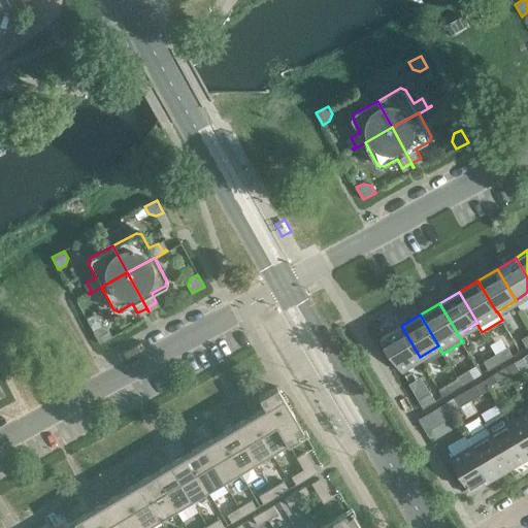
[(420,357),(401,326),(382,337),(401,372),(403,371),(401,368),(420,357)]
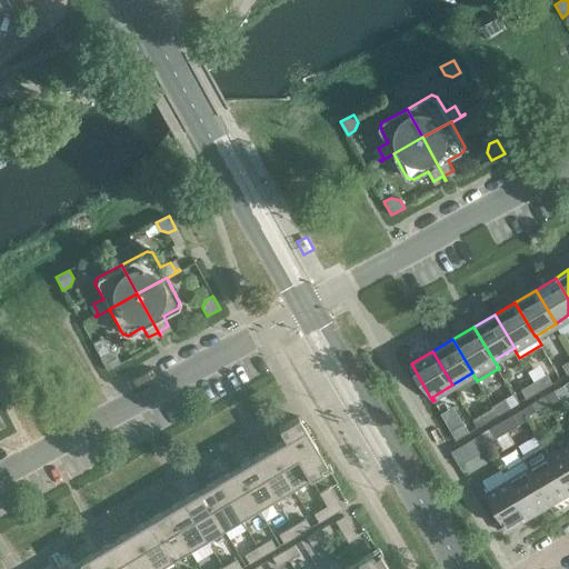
[(108,353),(99,357),(107,370),(120,363),(116,356),(108,353)]
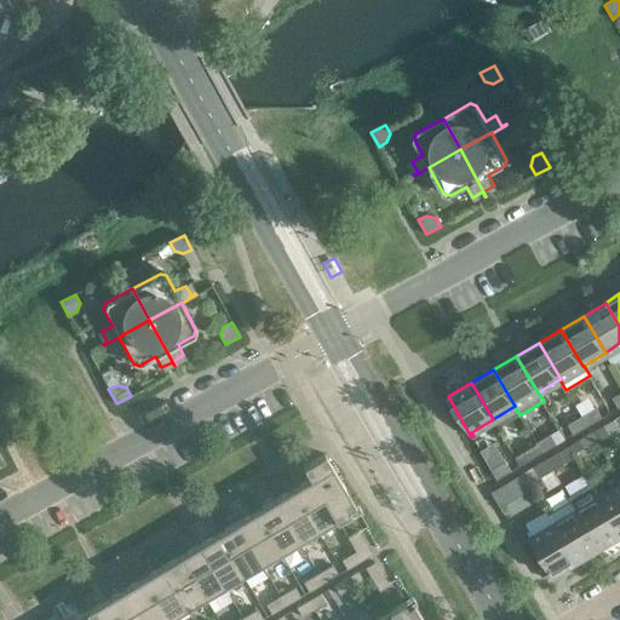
[(596,407),(581,415),(587,426),(602,418),(596,407)]
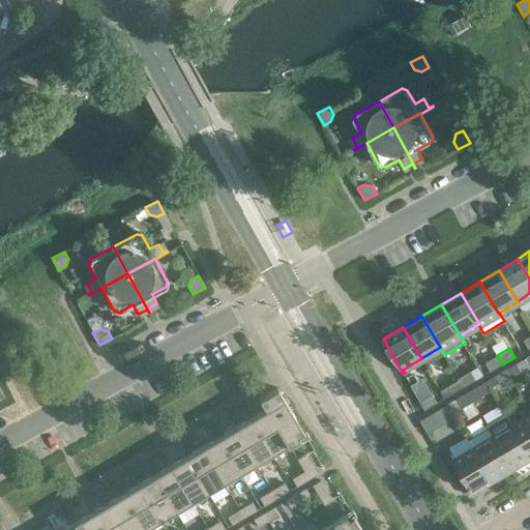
[(502,364),(497,355),(486,362),(491,372),(502,364)]
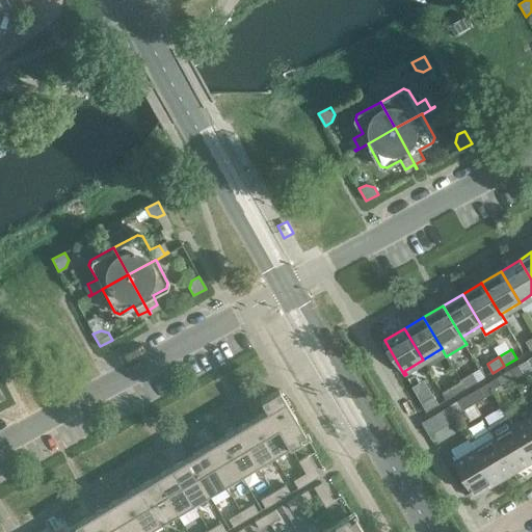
[(524,374),(519,365),(508,371),(513,380),(524,374)]
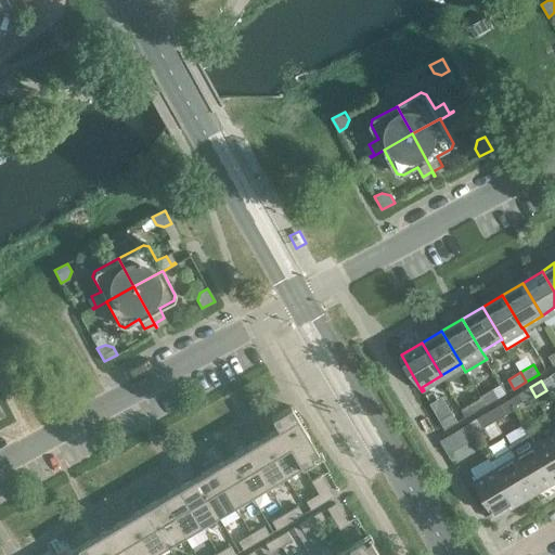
[(536,397),(530,387),(519,394),(525,403),(536,397)]
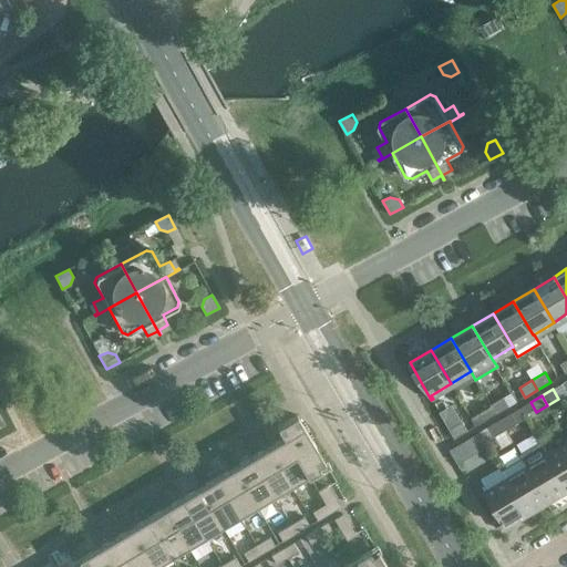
[(504,397),(491,404),(496,414),(509,406),(504,397)]
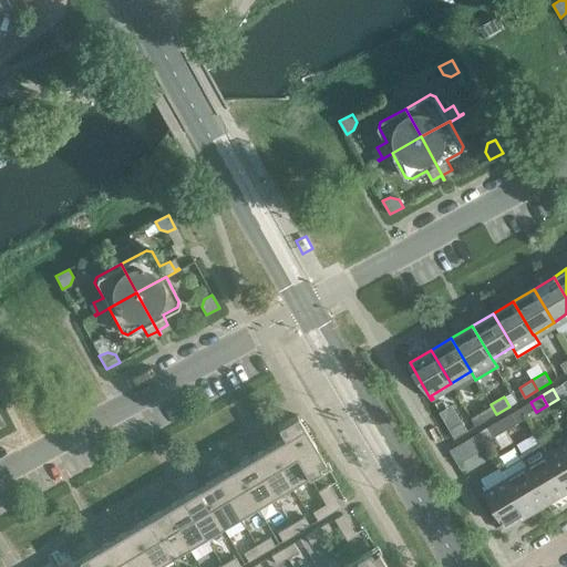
[(496,414),(491,404),(478,412),(484,422),(496,414)]
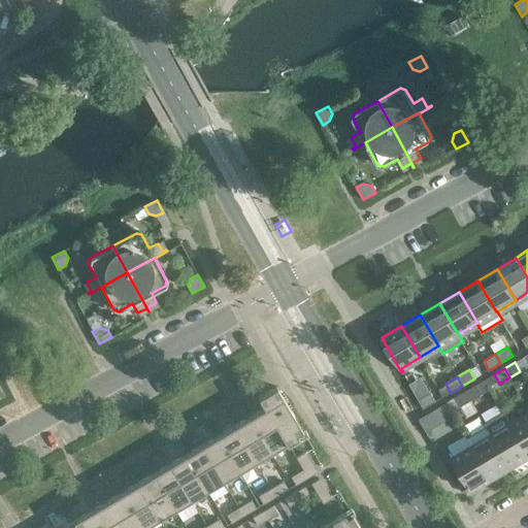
[(482,394),(475,385),(465,391),(471,400),(482,394)]
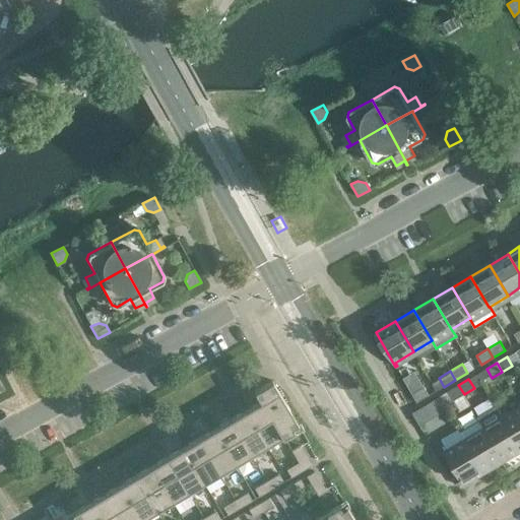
[(272,381),(269,382),(254,391),(260,401),(261,400),(282,437),(294,431),(291,427),(298,424),(272,381)]
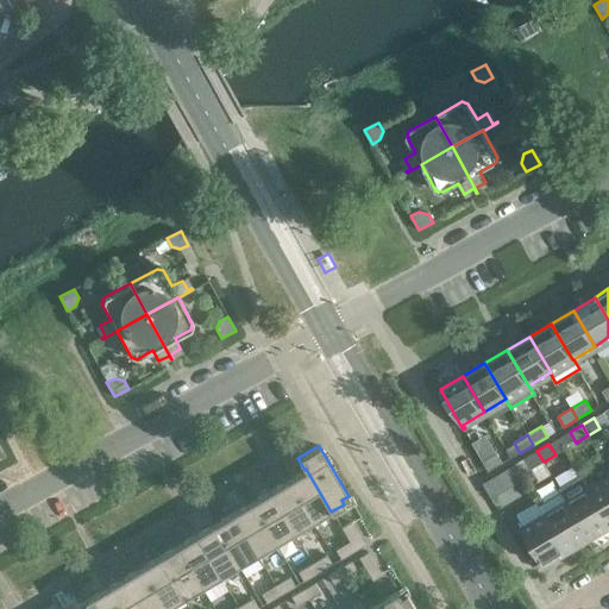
[(544,462),(537,451),(526,458),(532,469),(544,462)]
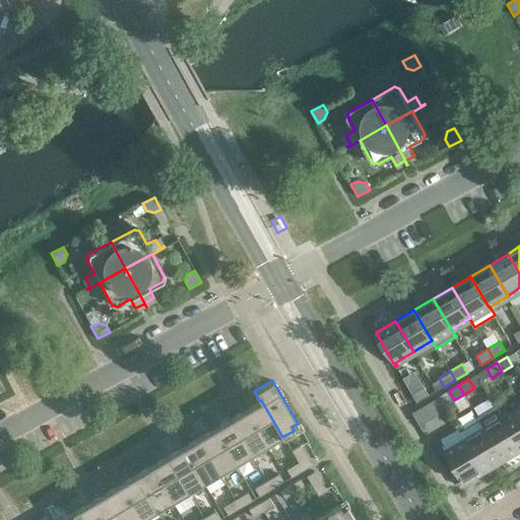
[(424,387),(412,394),(417,402),(430,395),(424,387)]
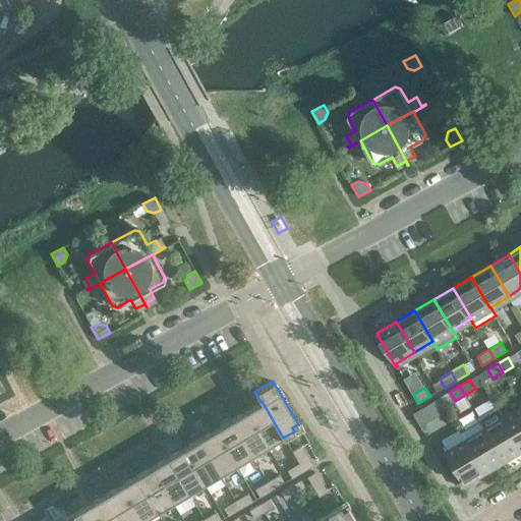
[(262,401),(261,402),(245,410),(268,448),(283,438),(262,401)]
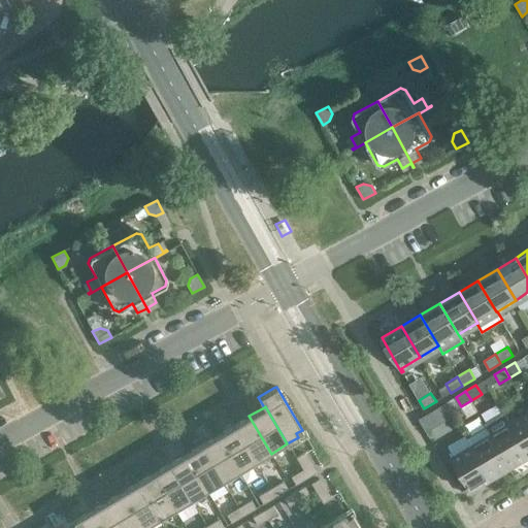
[(442,417),(437,407),(427,414),(432,423),(442,417)]
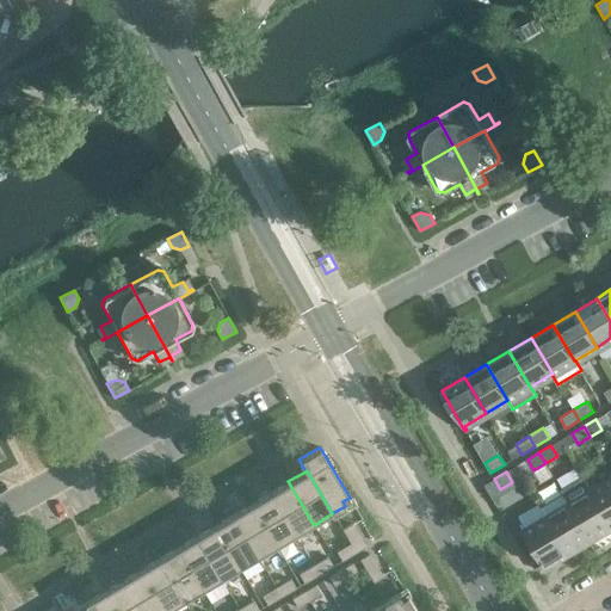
[(610,476),(591,489),(610,523),(610,476)]
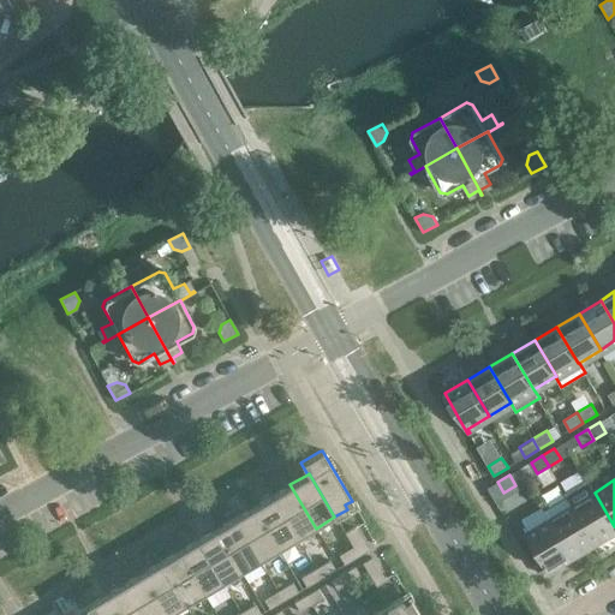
[(316,529),(290,484),(272,496),(297,539),(316,529)]
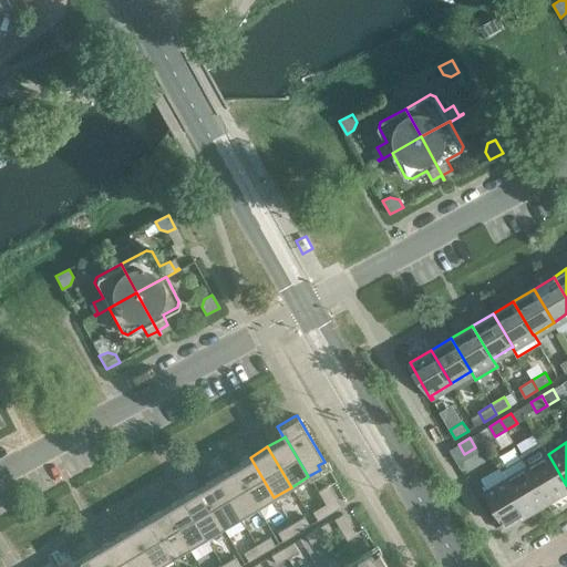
[(362,467),(369,464),(358,446),(351,451),(362,467)]
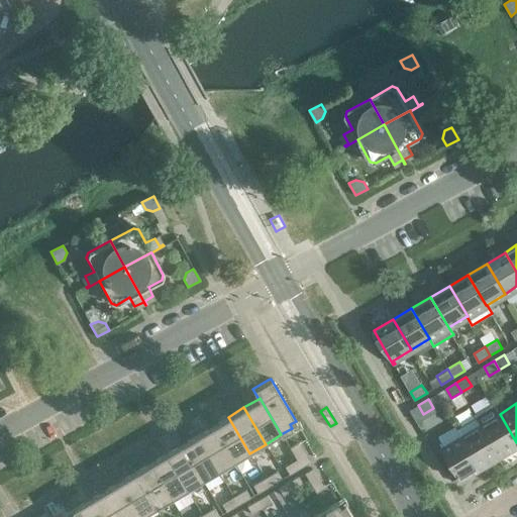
[(516,442),(500,414),(481,425),(499,455),(516,446),(516,442)]
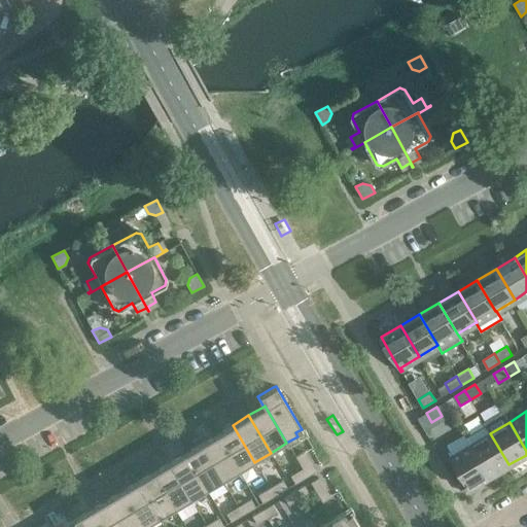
[(254,462),(233,425),(216,434),(239,471),(254,462)]
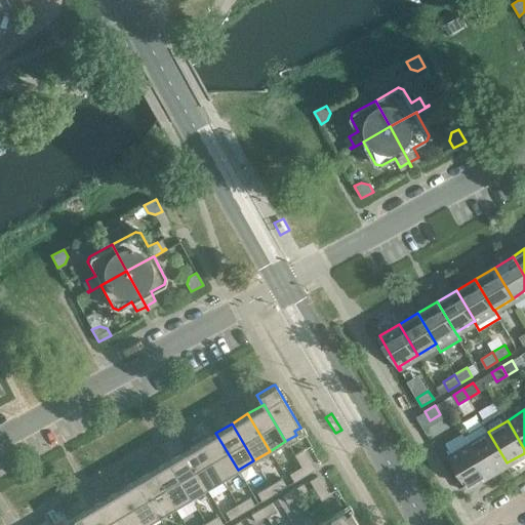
[(470,443),(489,476),(490,475),(507,462),(488,432),(484,425),(466,436),(470,443)]
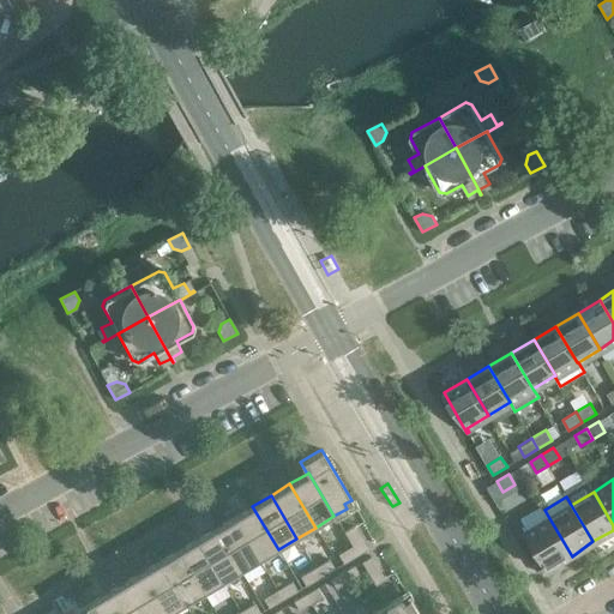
[(278,549),(252,506),(234,517),(259,560),(278,549)]
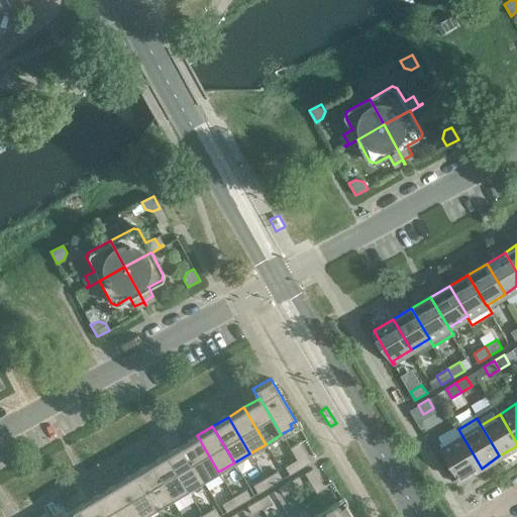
[(218,472),(197,435),(181,444),(203,481),(218,472)]
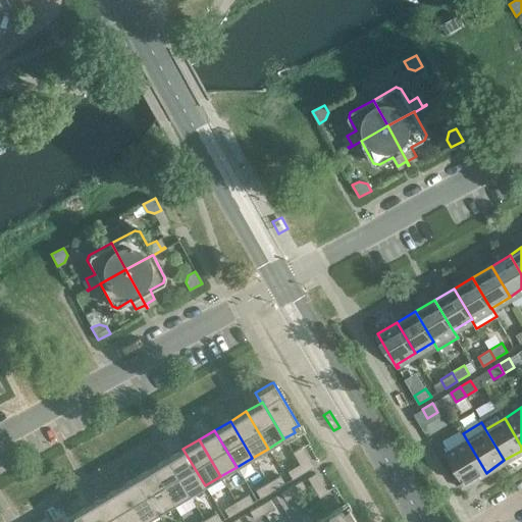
[(485,473),(486,473),(467,440),(449,451),(446,447),(445,448),(465,482),(485,473)]
